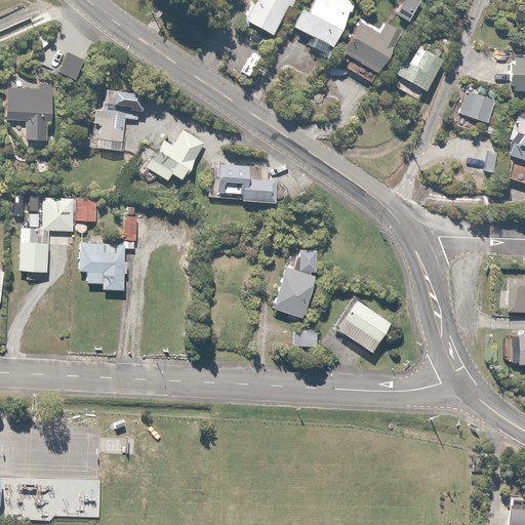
[(257,0),(256,3),(251,0),(242,19),(275,35),(288,6),(291,8),(294,0),(257,0)]
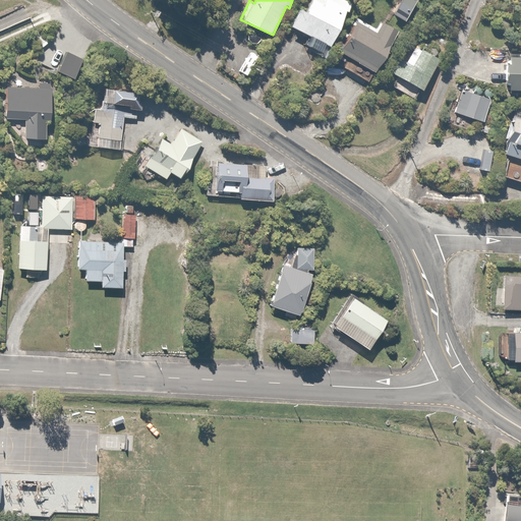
[(305,0),(291,26),(311,36),(306,45),(326,55),(350,10),(331,0),(305,0)]
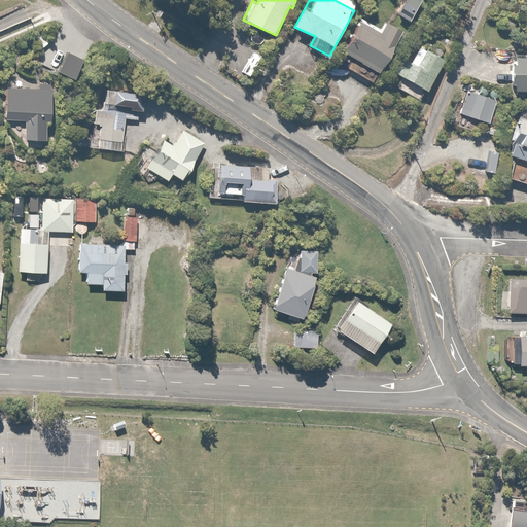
[(351,70),(356,61),(382,75),(396,50),(392,48),(402,31),(384,21),(381,28),(359,15),(339,50),(345,54),(339,63),(351,70)]
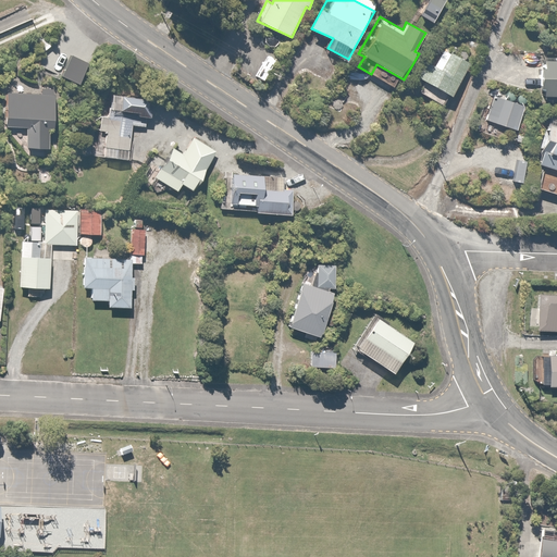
[(423,79),(417,91),(440,104),(446,93),(450,96),(470,63),(442,47),(432,65),(428,62),(419,77),(423,79)]
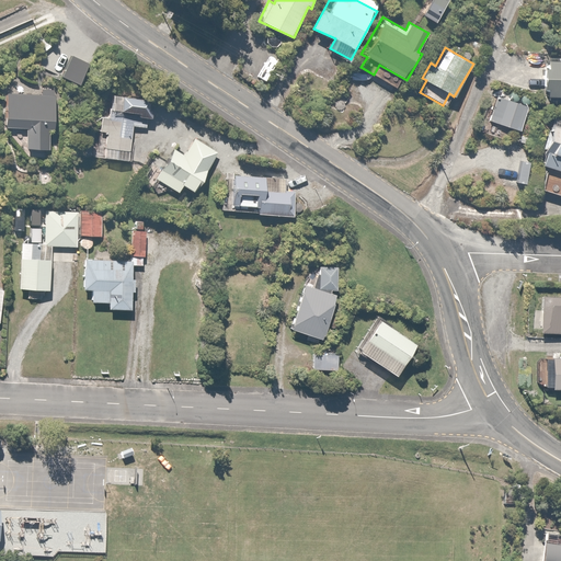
[(91,65),(75,57),(64,79),(80,87),(91,65)]
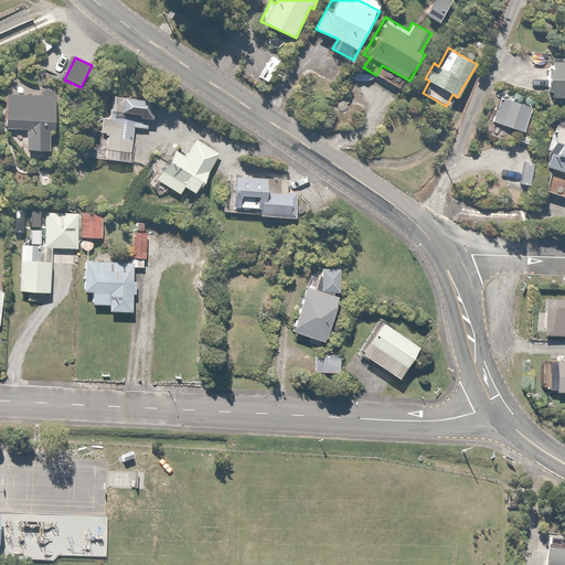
[(564,61),(548,61),(548,97),(564,97),(564,61)]
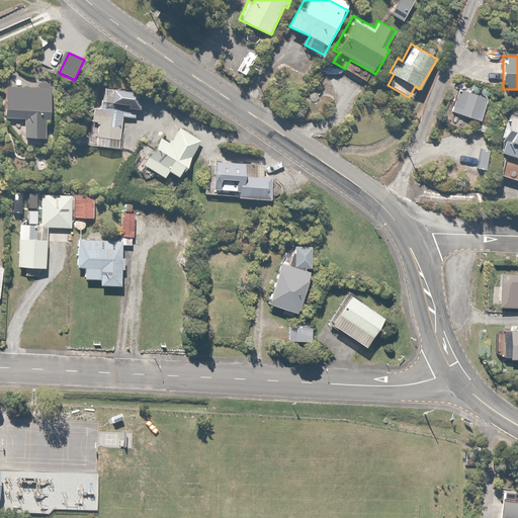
[(56,87),(7,87),(7,118),(26,118),(26,139),(47,139),(47,122),(56,123),(56,87)]
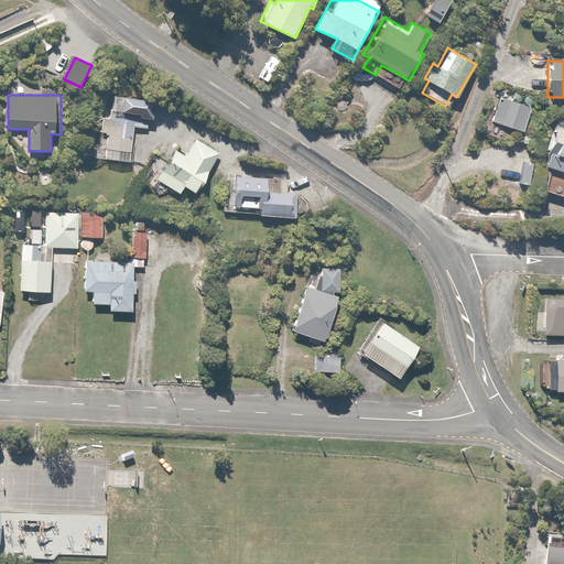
[(153,99),(109,95),(107,116),(101,115),(99,131),(105,131),(101,160),(127,162),(130,127),(142,128),(143,118),(151,119),(153,99)]
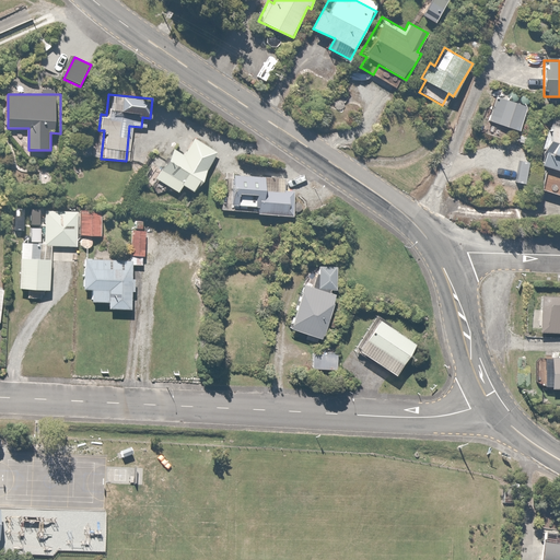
[(527,105),(494,95),(487,120),(520,131),(527,105)]
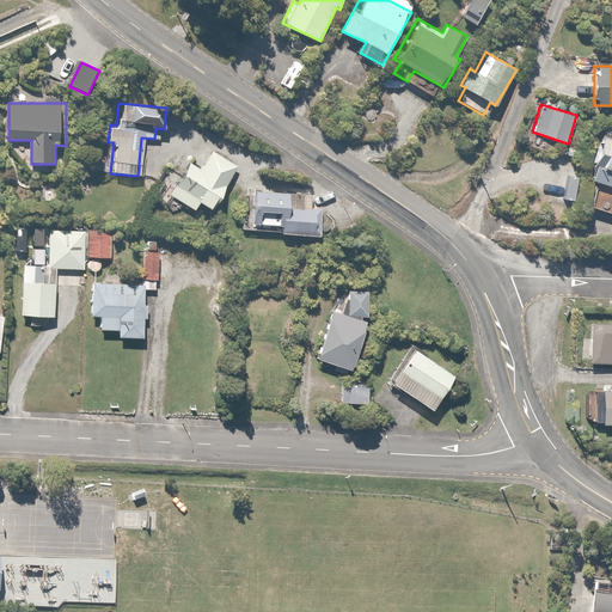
[(611,138),(605,136),(592,179),(611,185),(611,138)]
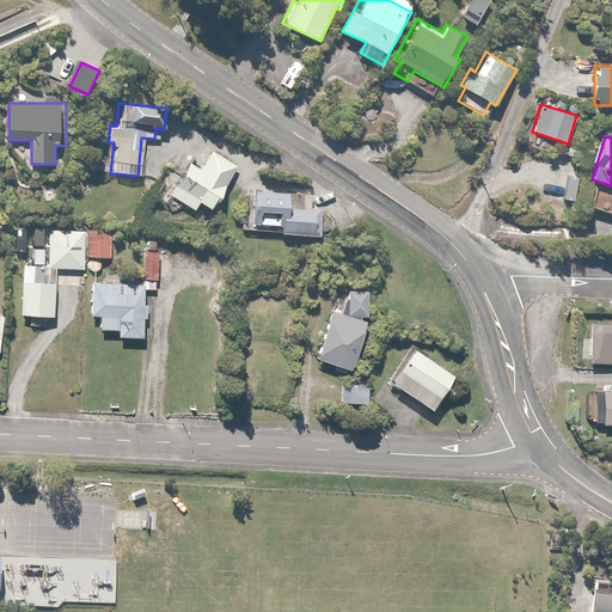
[(213,212),(228,190),(225,188),(239,170),(215,151),(188,185),(170,171),(153,194),(177,212),(184,202),(196,212),(202,203),(213,212)]
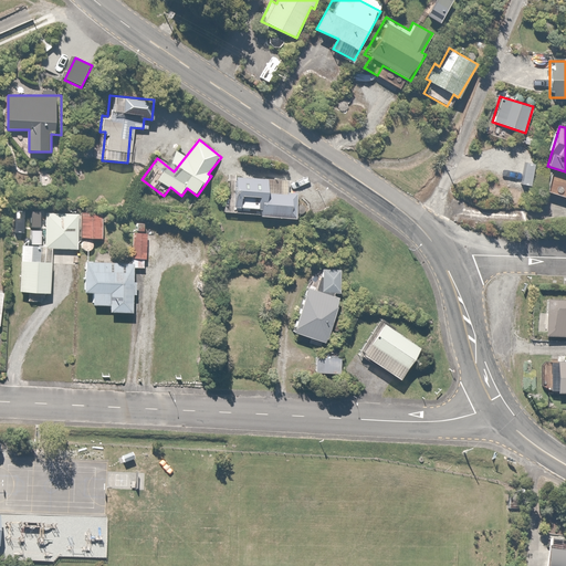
[(565,175),(556,173),(551,195),(565,198),(565,175)]
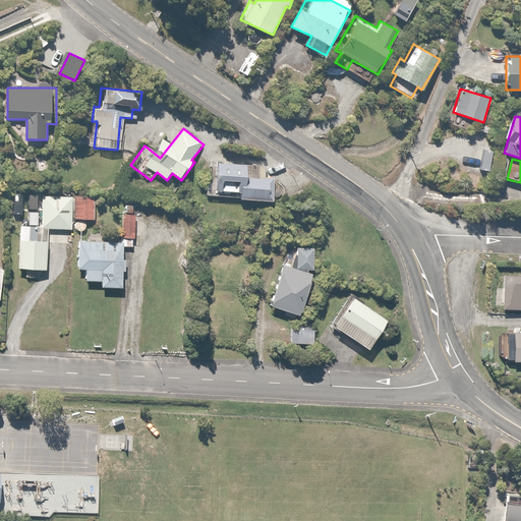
[(253,164),(221,163),(220,192),(240,193),(240,201),(275,203),(276,179),(252,179),(253,164)]
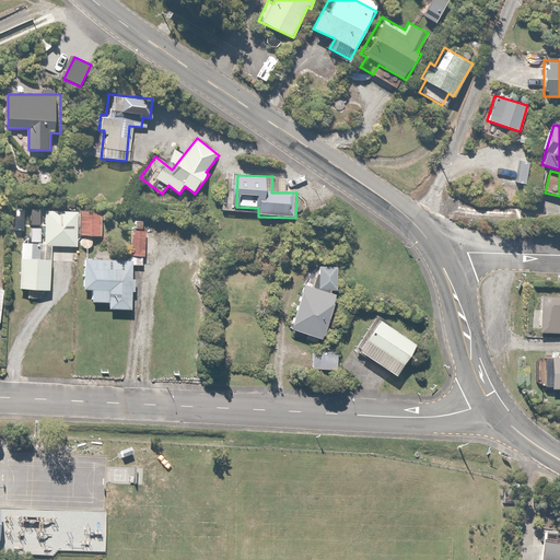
[(104,210),(37,210),(37,247),(89,247),(89,234),(104,234),(104,210)]
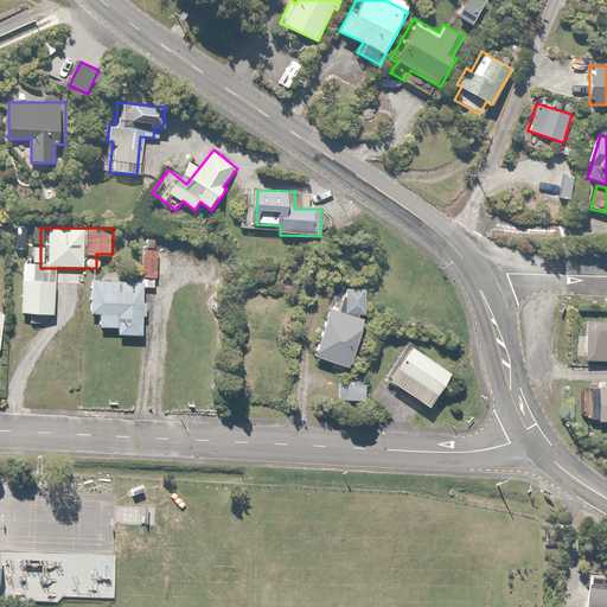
[(136,247),(136,272),(91,272),(91,315),(101,315),(101,328),(119,328),(119,336),(146,336),(146,315),(149,315),(149,304),(145,305),(145,287),(158,287),(158,247),(136,247)]
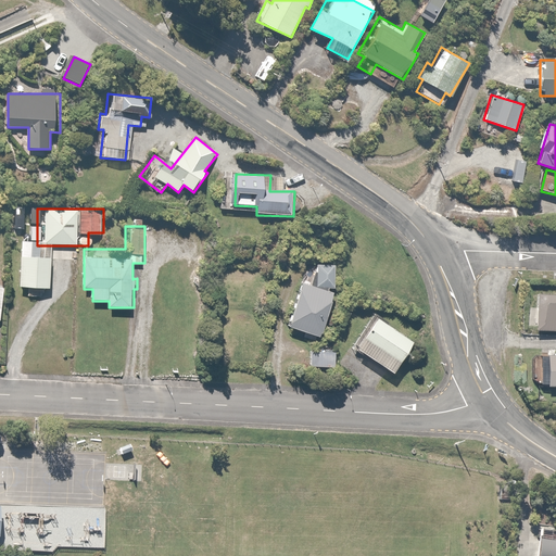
[(35,238),(19,238),(20,288),(52,287),(52,257),(35,257),(35,238)]
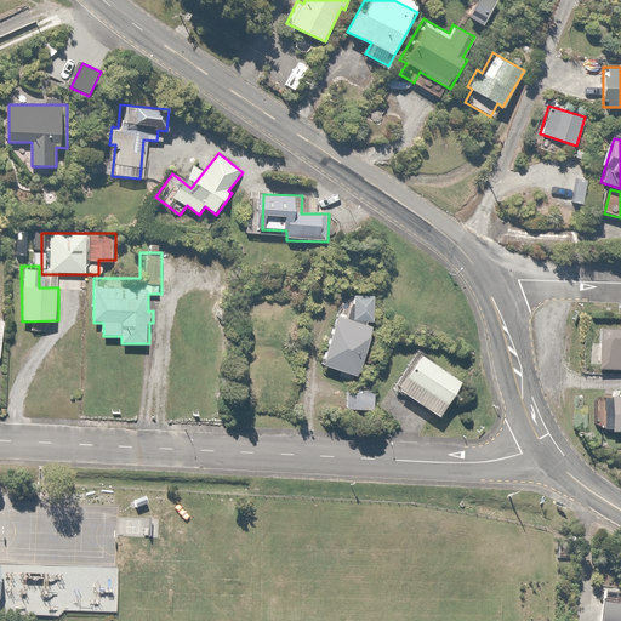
[(375,294),(352,294),(352,320),(376,319),(375,294)]
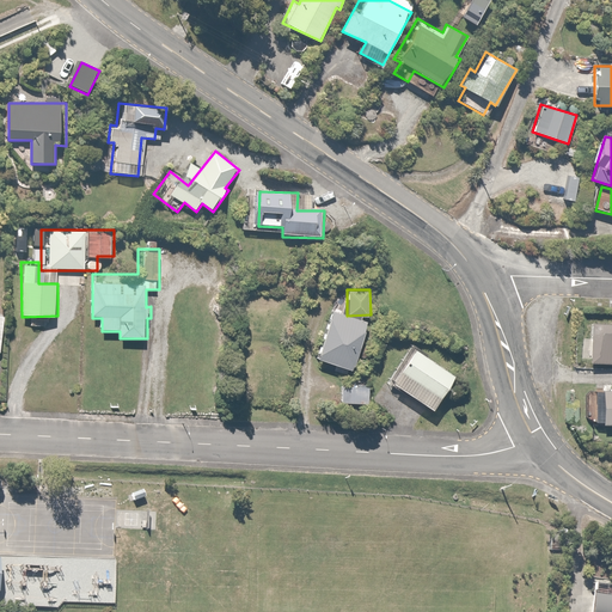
[(366,323),(331,312),(317,361),(353,371),(366,323)]
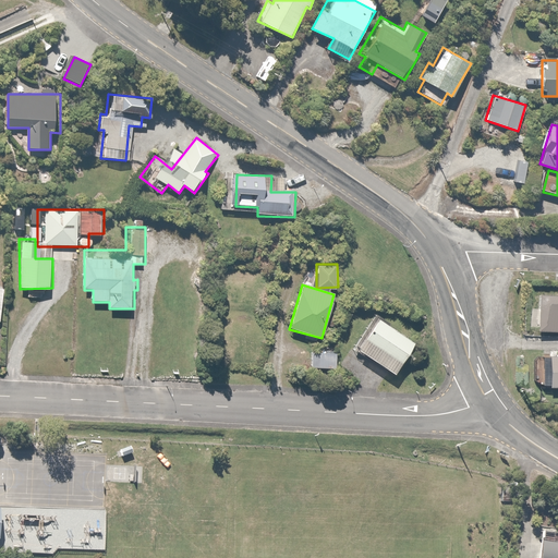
[(557,302),(543,302),(542,331),(557,331),(557,302)]
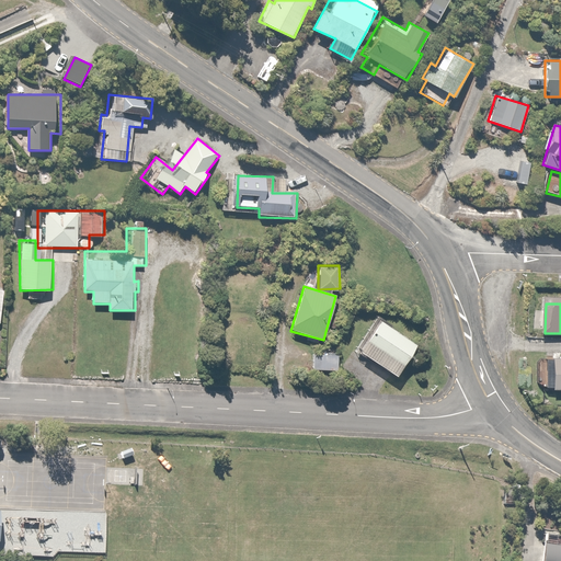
[(380,319),(359,352),(400,378),(421,344),(380,319)]
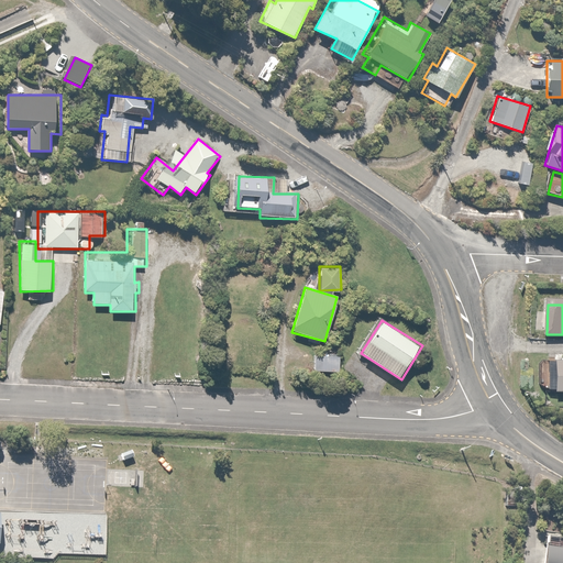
[(562,357),(544,357),(543,389),(562,389),(562,357)]
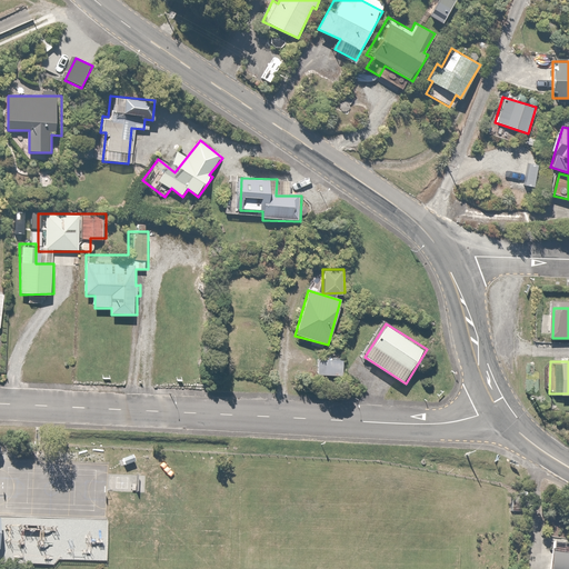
[(568,568),(568,543),(559,542),(556,568),(568,568)]
